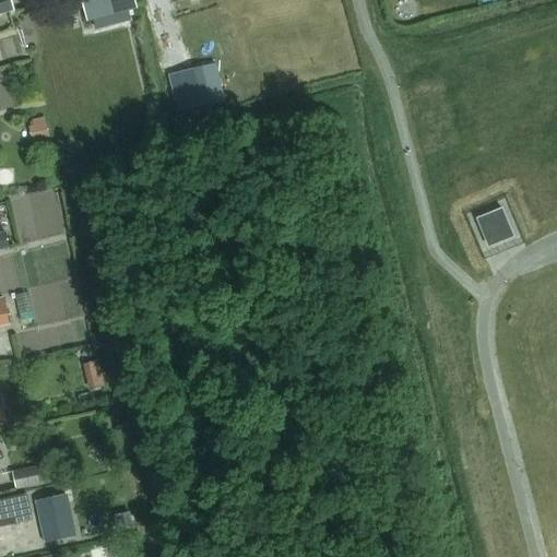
[(0,0),(0,14),(13,10),(10,0),(0,0)]
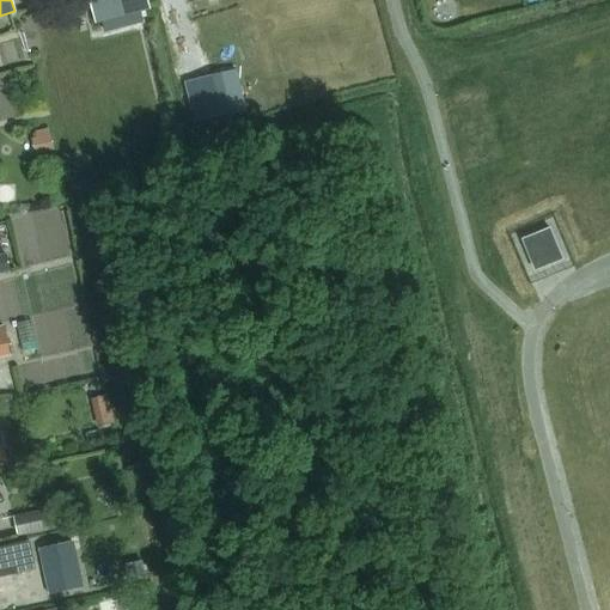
[(87,0),(93,23),(148,8),(146,0),(87,0)]
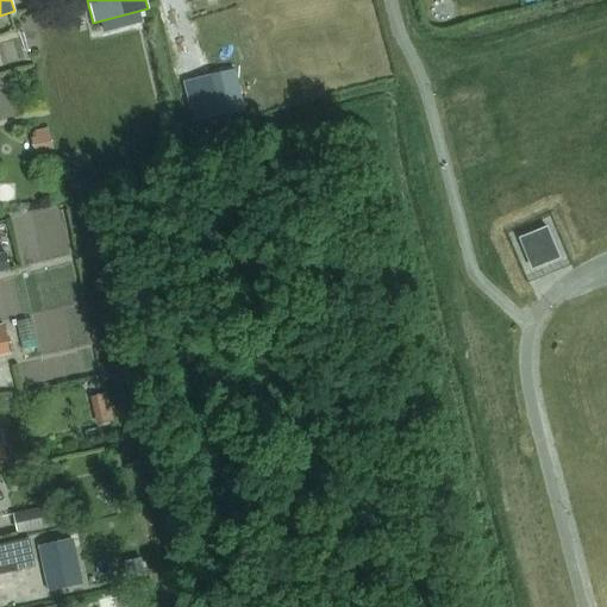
[(218,72),(201,75),(212,117),(227,112),(218,72)]
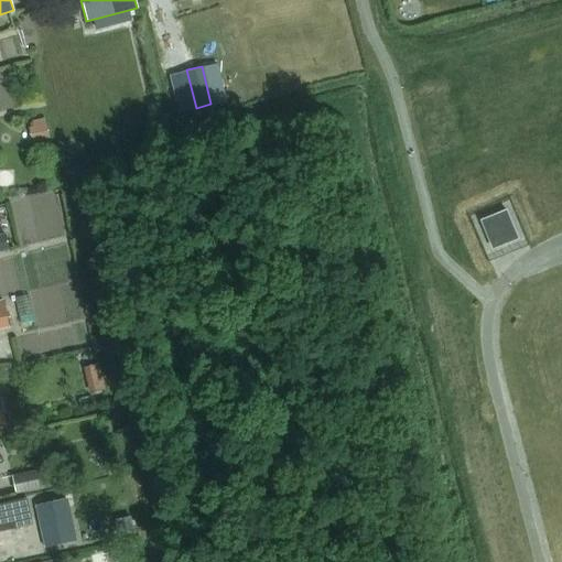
[(186,69),(168,74),(177,112),(196,108),(186,69)]
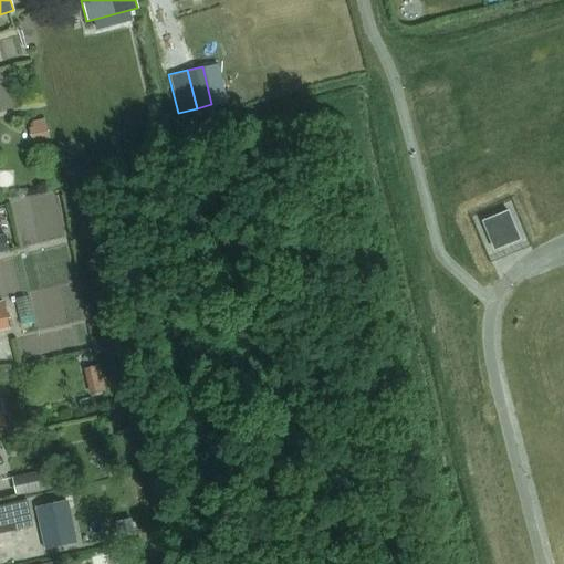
[(29,127),(31,141),(49,136),(45,117),(31,121),(33,126),(29,127)]
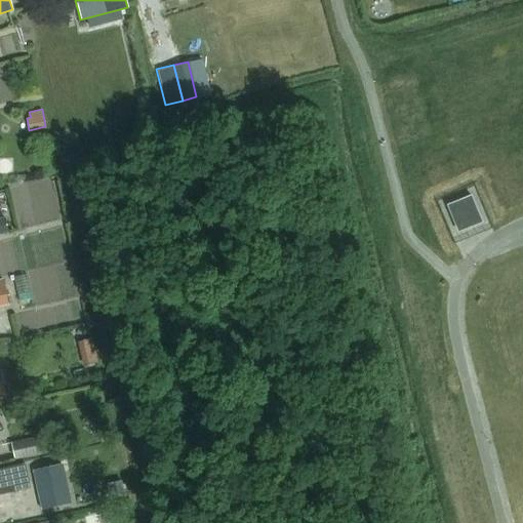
[(470,194),(445,203),(453,225),(459,222),(463,228),(475,224),(472,216),(478,214),(470,194)]
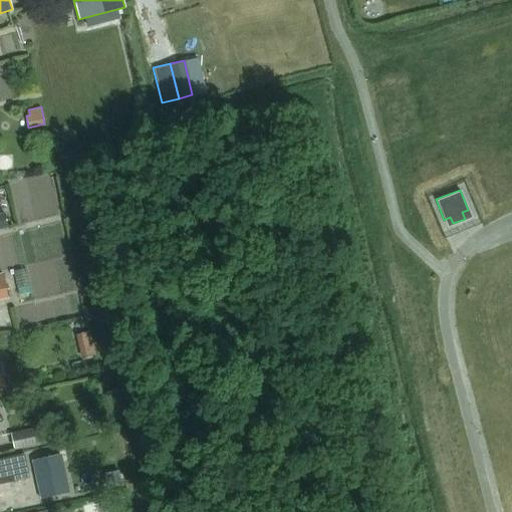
[(0,297),(8,295),(2,272),(0,273),(0,297)]
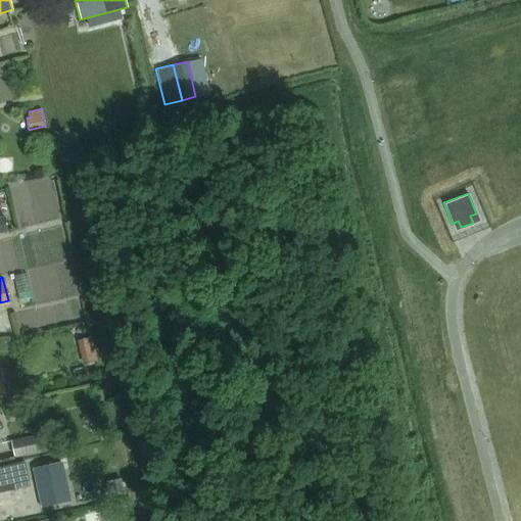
[(0,348),(1,348),(9,347),(8,340),(0,342),(0,348)]
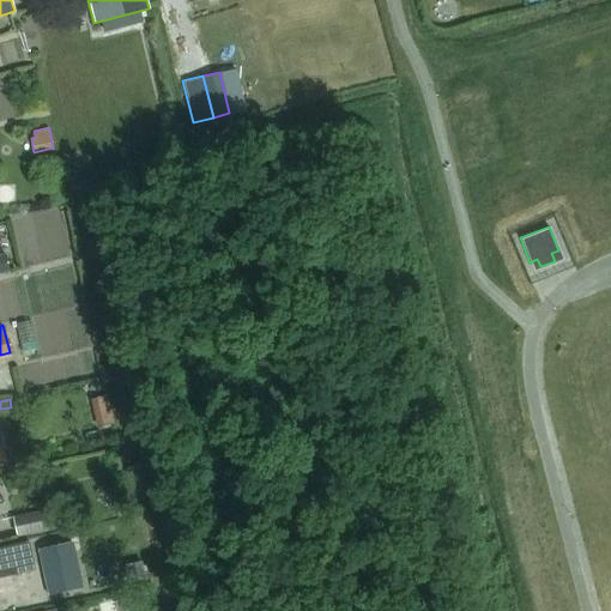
[(8,514),(13,534),(41,528),(37,508),(8,514)]
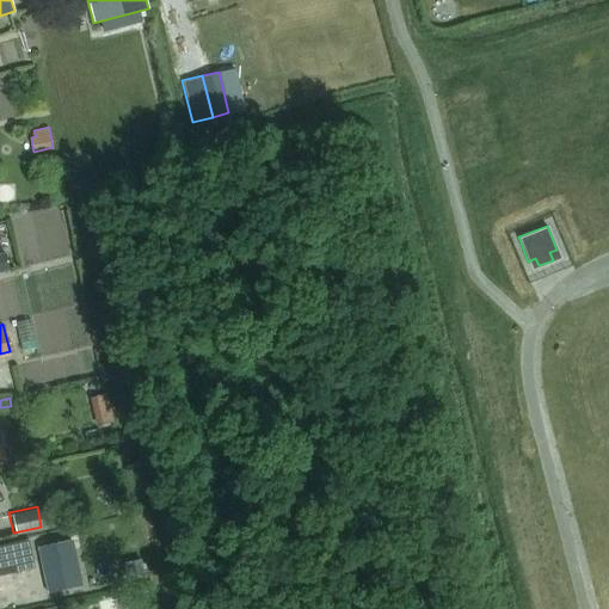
[(0,566),(31,558),(28,539),(0,545),(0,566)]
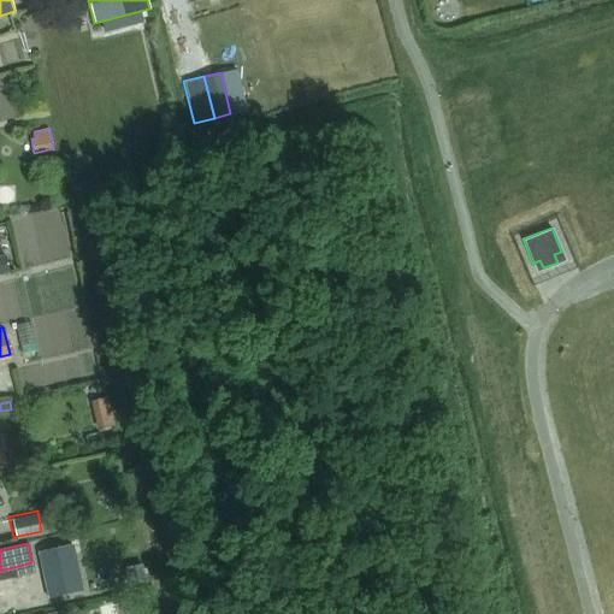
[(71,545),(36,553),(46,597),(81,590),(71,545)]
